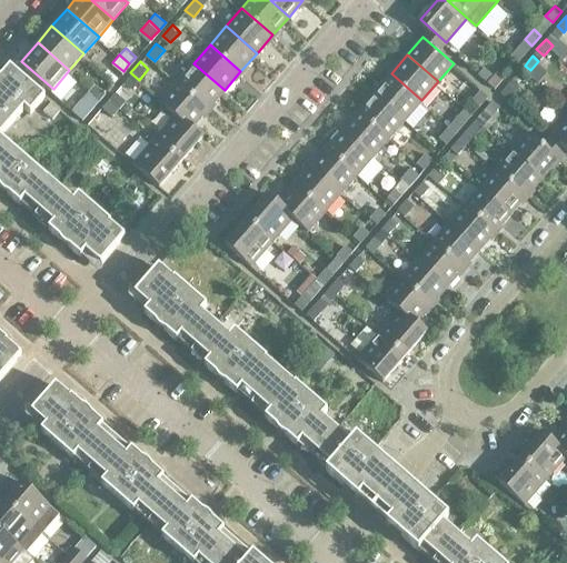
[(0,133),(2,133),(26,106),(32,111),(47,93),(12,63),(0,77),(0,133)]
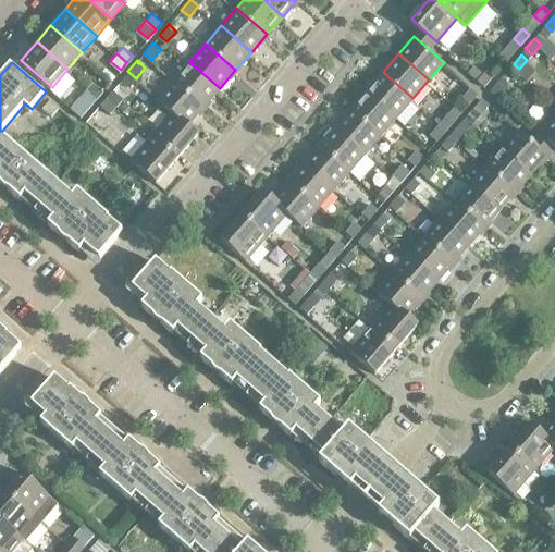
[(220,88),(189,62),(174,80),(205,106),(220,88)]
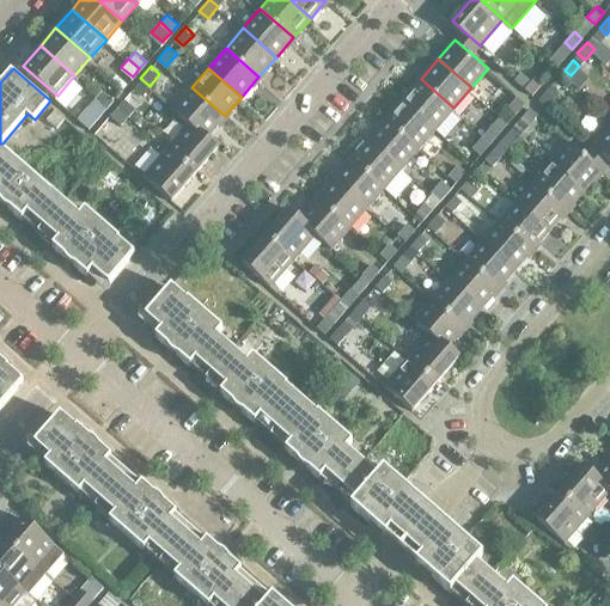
[(534,92),(544,81),(536,74),(526,85),(534,92)]
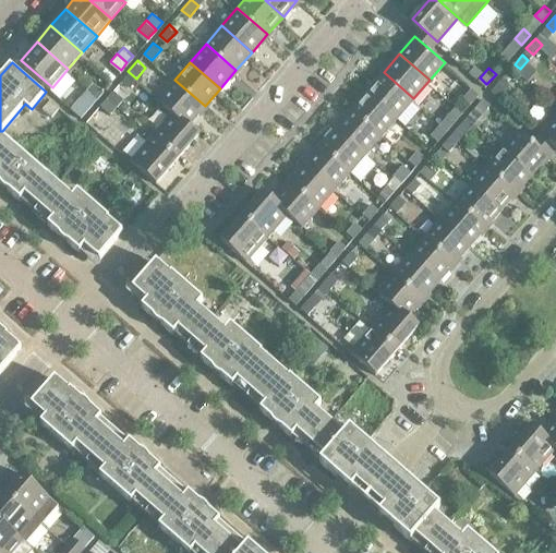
[(398,116),(413,98),(384,72),(367,89),(398,116)]
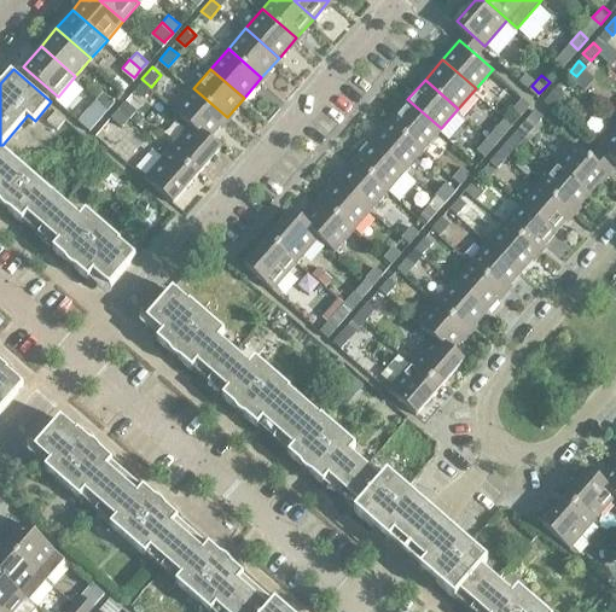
[(546,99),(555,106),(567,92),(558,85),(546,99)]
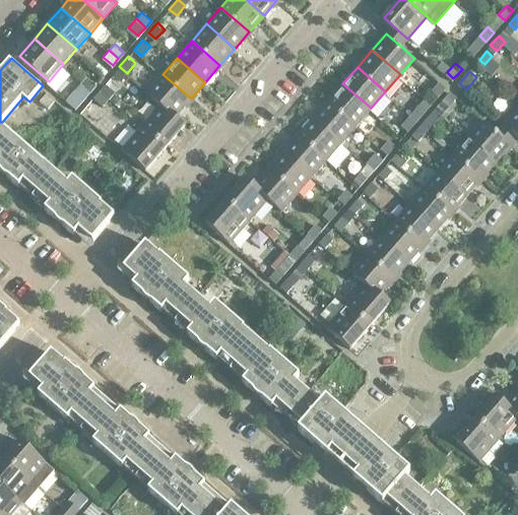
[(98,82),(88,74),(82,80),(91,88),(98,82)]
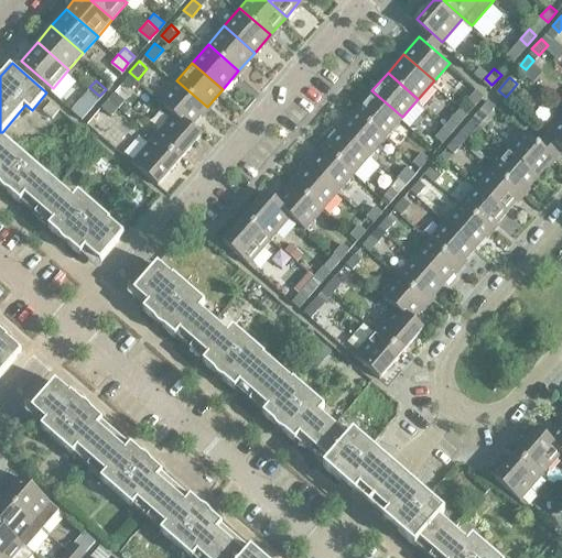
[(176,80),(160,99),(175,111),(191,126),(193,123),(207,107),(176,80)]
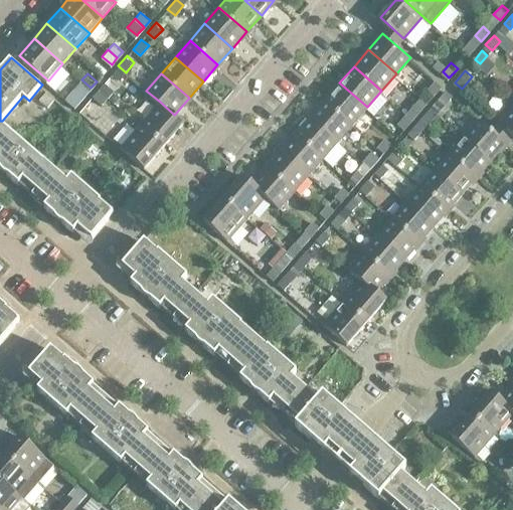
[(120,85),(110,75),(100,87),(111,96),(120,85)]
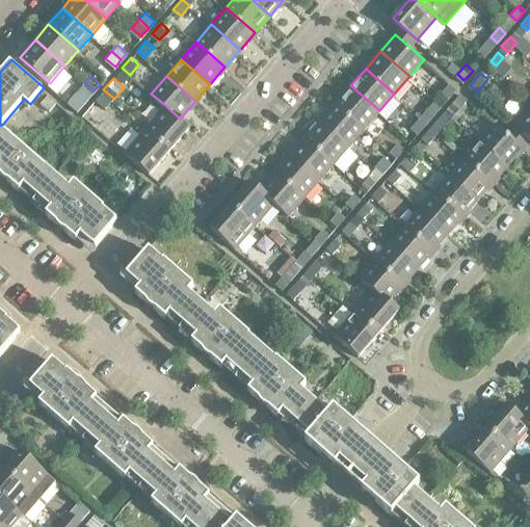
[(78,89),(69,100),(79,108),(88,98),(94,90),(84,82),(78,89)]
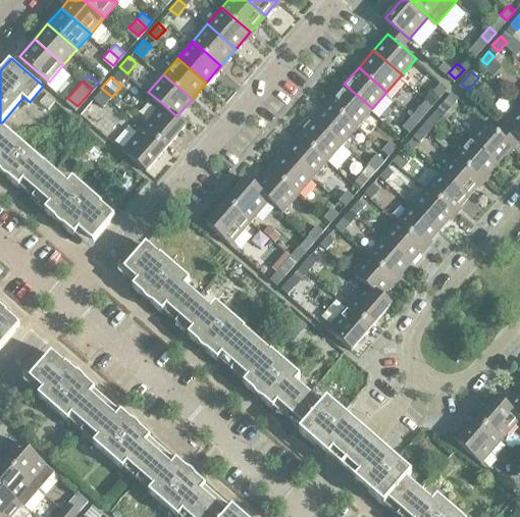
[(433,90),(440,96),(449,87),(443,81),(433,90)]
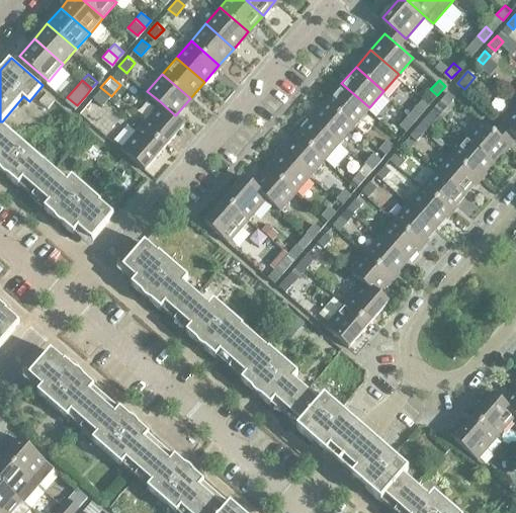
[(355,124),(369,107),(341,83),(327,100),(355,124)]
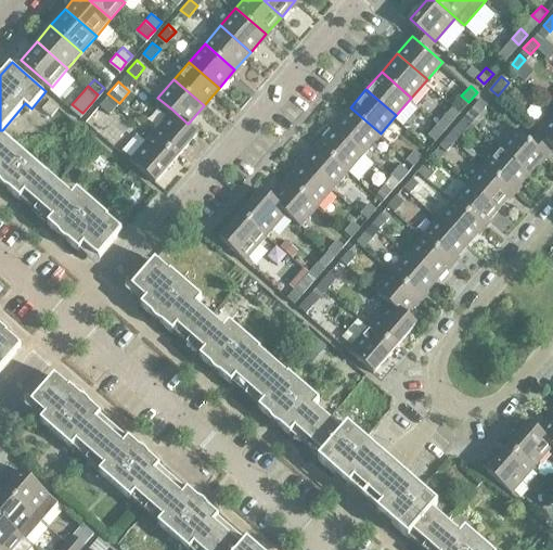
[(116,104),(107,96),(100,103),(110,112),(116,104)]
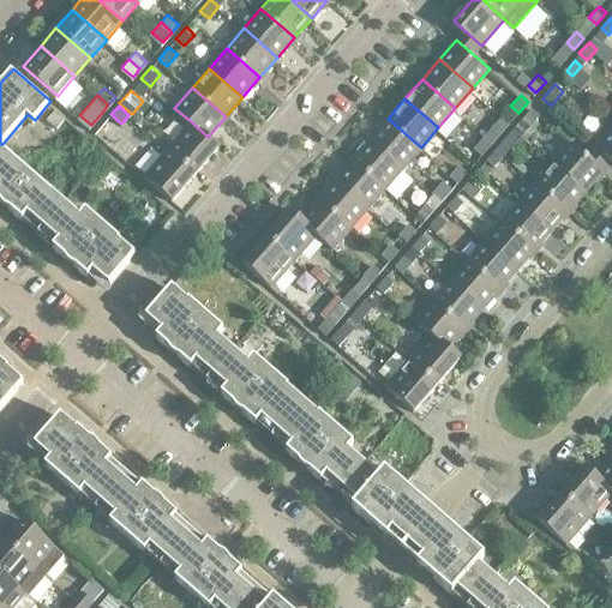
[(58,125),(66,115),(57,107),(49,116),(58,125)]
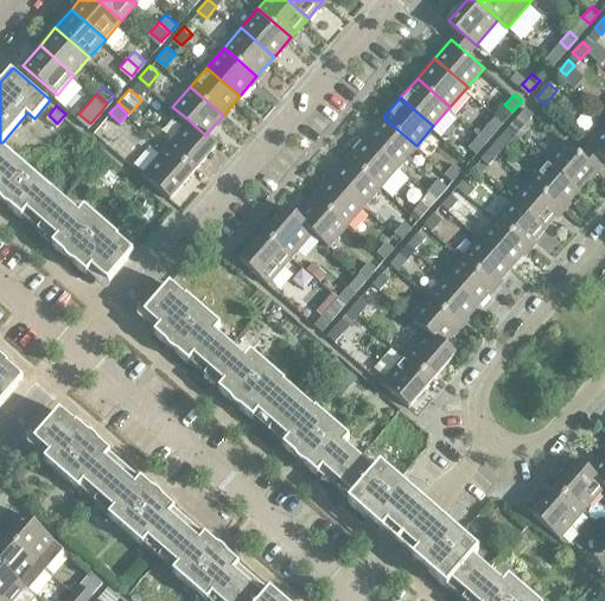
[(528,106),(518,116),(526,123),(535,112),(528,106)]
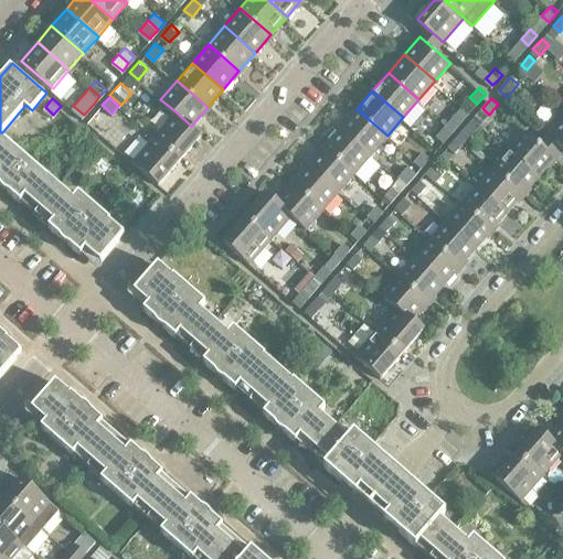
[(470,111),(463,105),(454,116),(461,121),(470,111)]
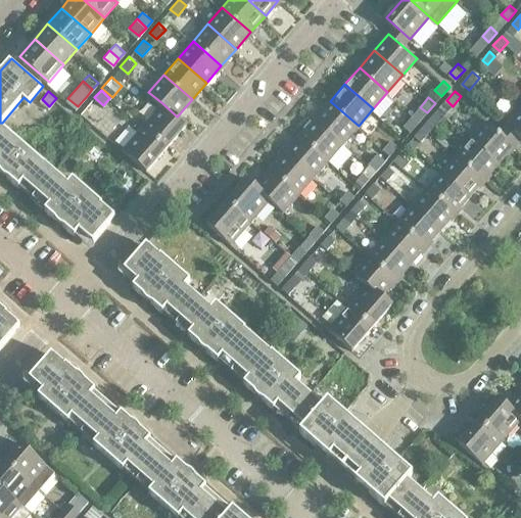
[(343,143),(359,126),(330,101),(315,118),(343,143)]
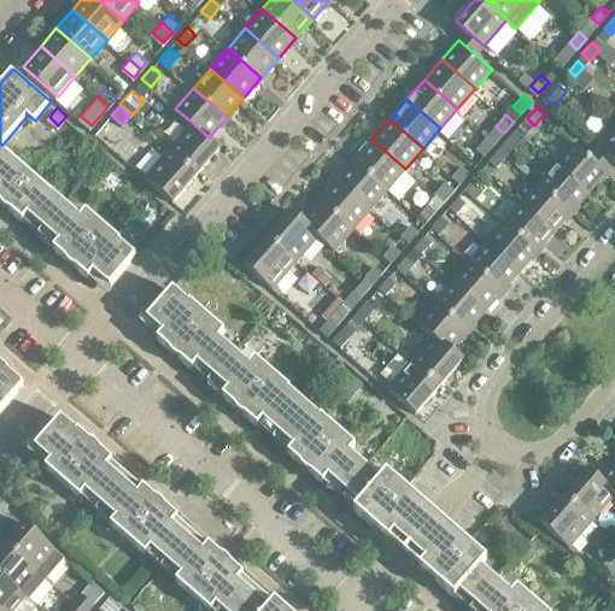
[(198,172),(222,145),(211,135),(209,137),(192,122),(170,147),(198,172)]
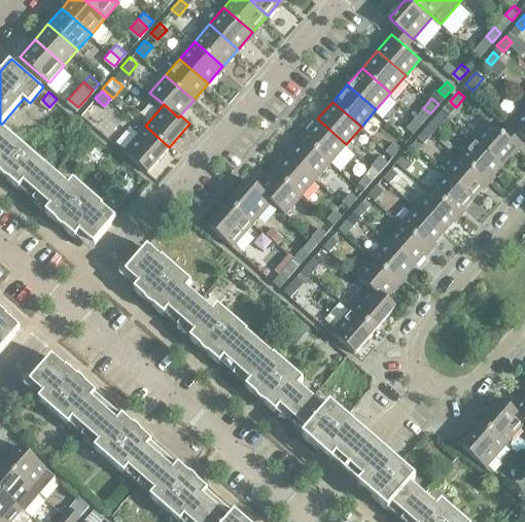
[(524,107),(511,124),(524,135),(524,107)]
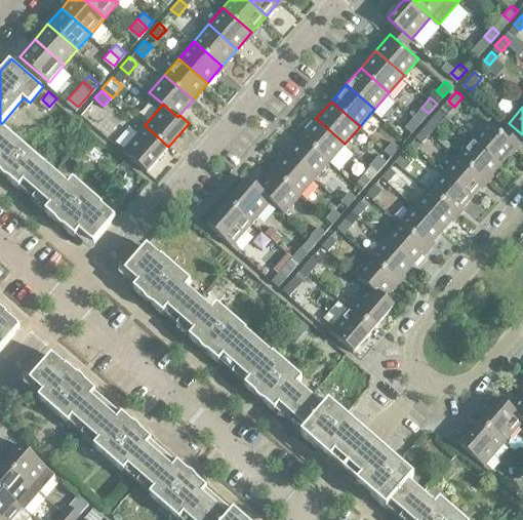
[(433,117),(440,123),(448,114),(441,108),(433,117)]
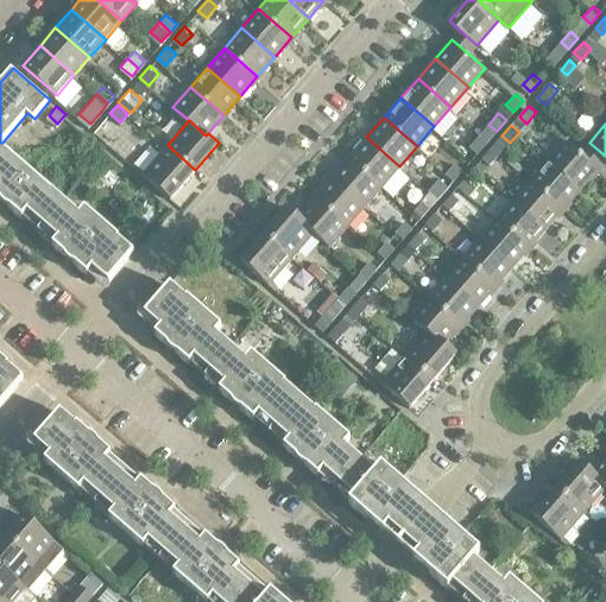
[(114,135),(126,157),(141,147),(128,126),(114,135)]
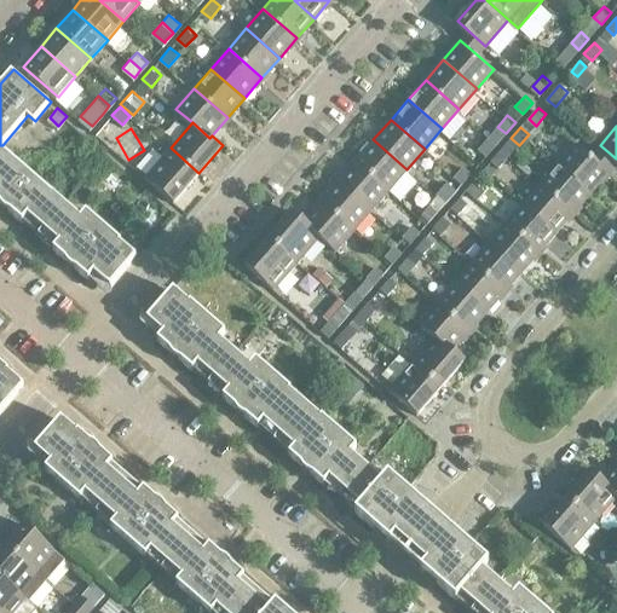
[(480,146),(488,154),(497,143),(490,136),(480,146)]
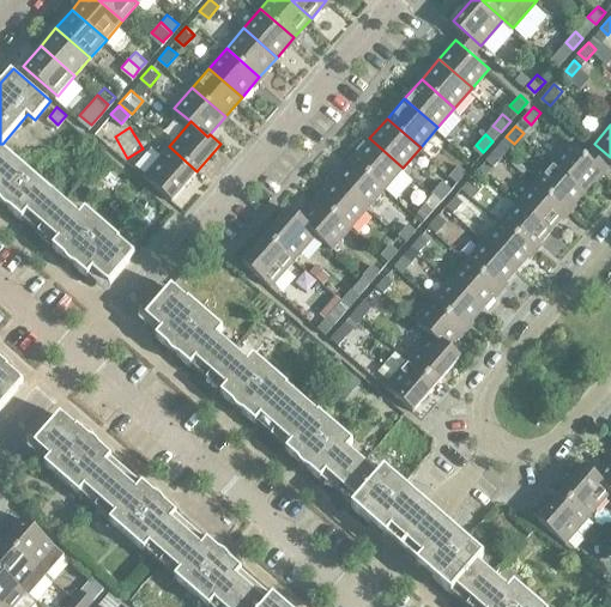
[(386,187),(403,168),(369,138),(352,158),(386,187)]
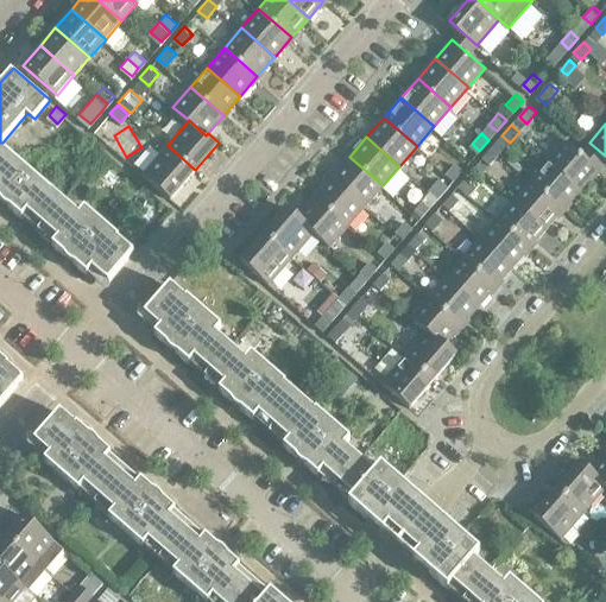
[(589,143),(582,152),(566,138),(549,158),(582,187),(605,160),(605,156),(589,143)]
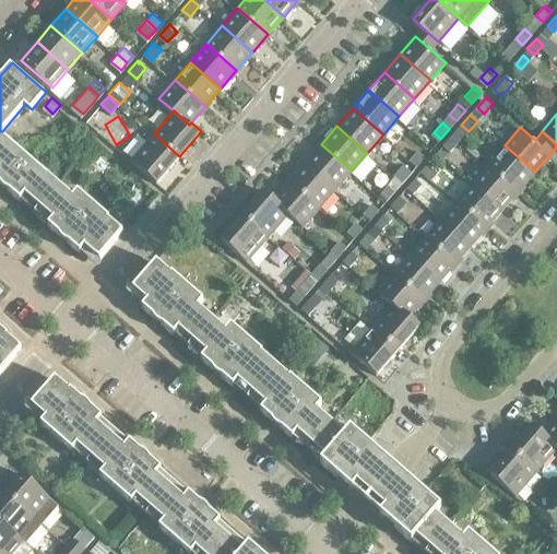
[(26,192),(40,204),(60,181),(2,131),(0,131),(0,179),(21,198),(26,192)]
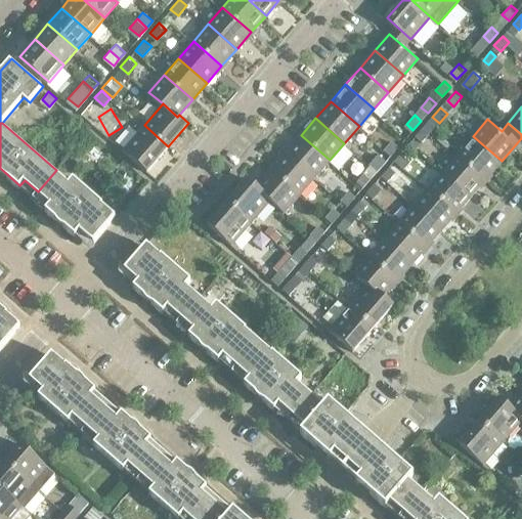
[(144,125),(124,148),(148,169),(168,146),(144,125)]
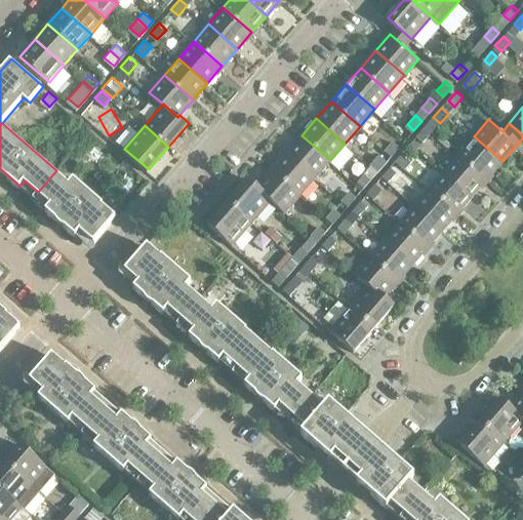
[(418,134),(426,141),(433,130),(427,125),(418,134)]
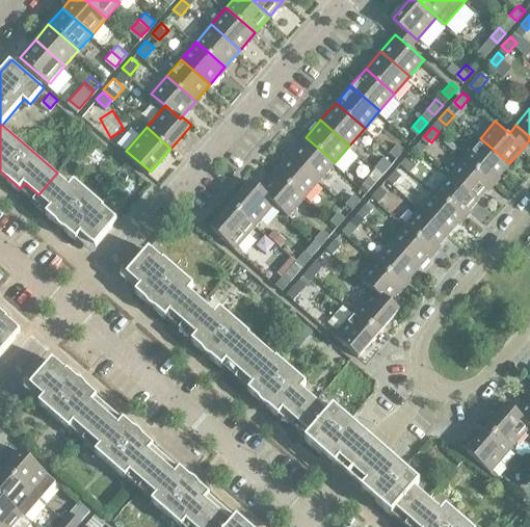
[(320,180),(335,162),(306,137),(291,154),(320,180)]
